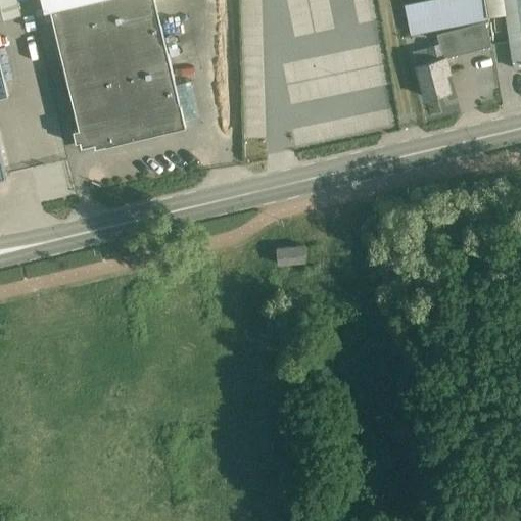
[(0,179),(3,178),(0,164),(0,98),(6,97),(0,72),(0,21),(18,17),(13,0),(0,0),(0,179)]
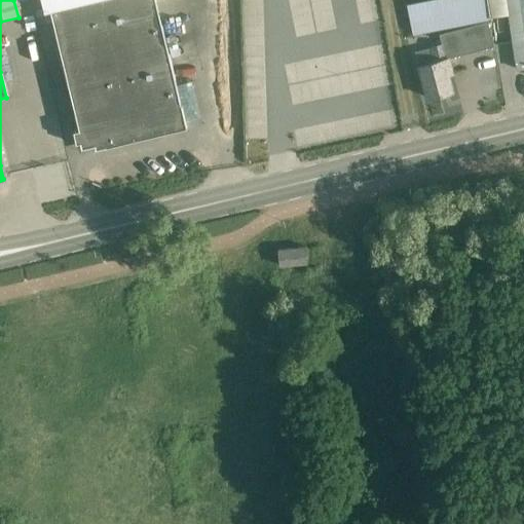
[(94,150),(185,128),(153,0),(39,0),(42,11),(48,10),(77,131),(71,133),(74,144),(78,143),(79,149),(92,146),(94,150)]
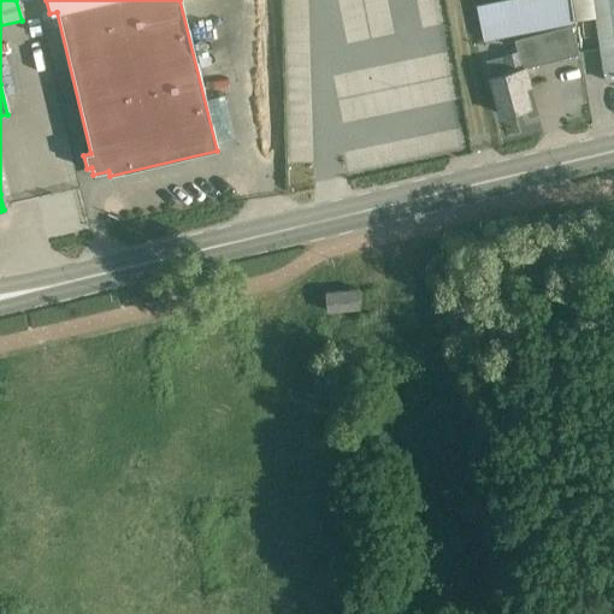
[(613,0),(511,0),(512,5),(474,13),(482,45),(568,24),(594,22),(603,83),(613,82),(613,0)]
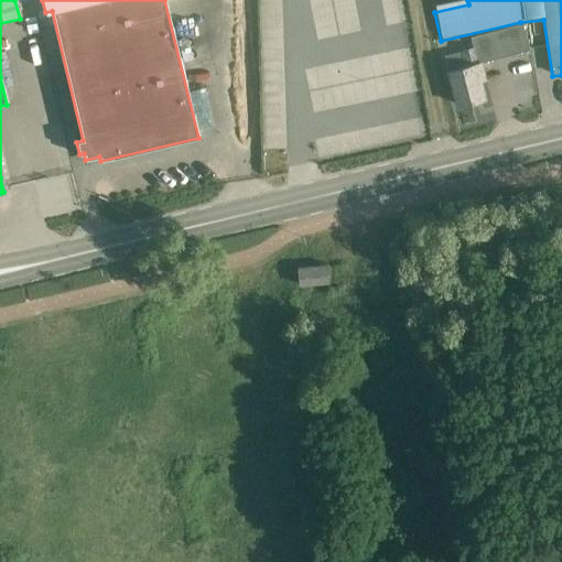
[(498,57),(528,50),(522,28),(471,41),(473,50),(460,53),(464,68),(446,73),(456,107),(484,99),(478,82),(484,80),(479,64),(498,58),(498,57)]
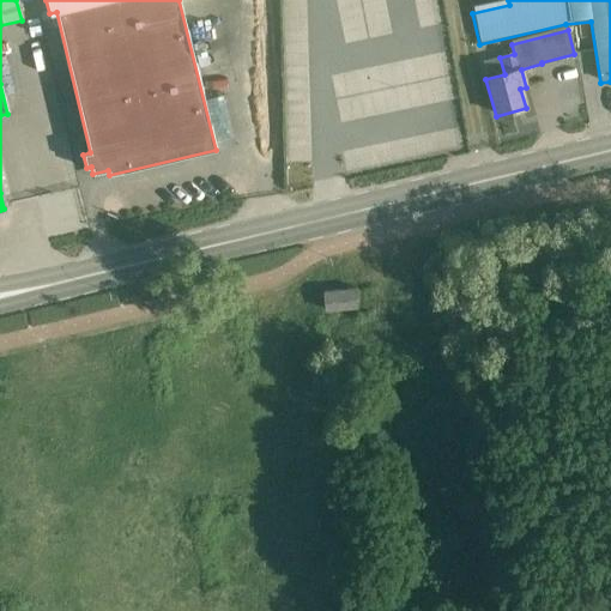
[(325,312),(356,309),(355,290),(322,294),(325,312)]
